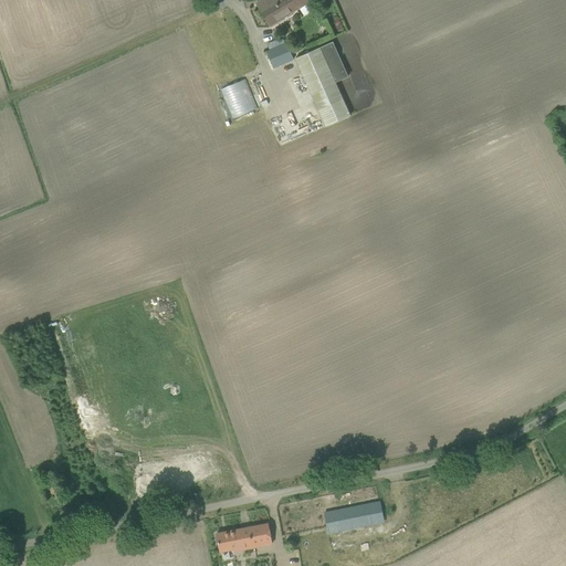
[(263,6),(259,8),(270,25),(274,23),(280,20),(289,14),(289,17),(310,3),(306,0),(262,0),(261,1),(263,6)]
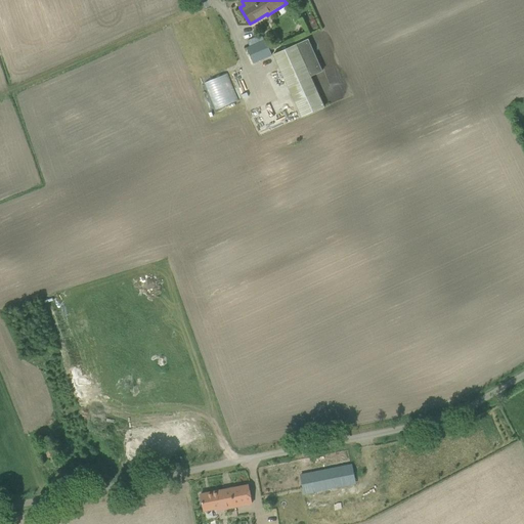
[(302,117),(324,106),(311,76),(322,71),(308,39),(296,44),(273,54),(302,117)]
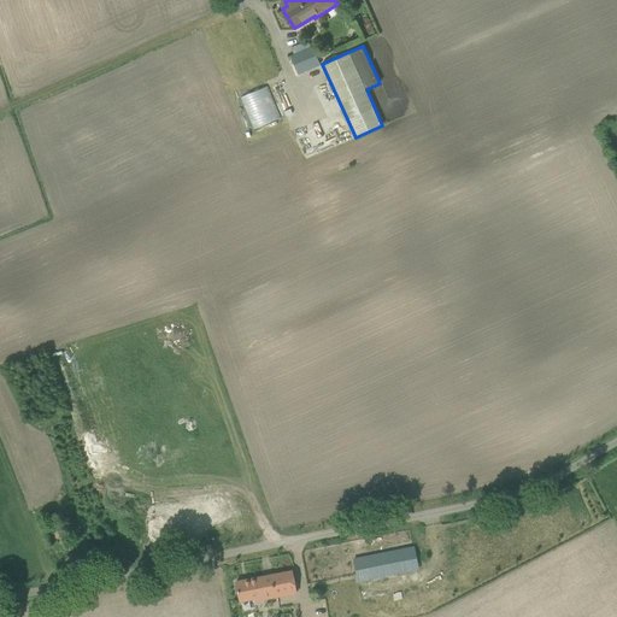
[(291,57),(298,74),(321,65),(313,47),(291,57)]
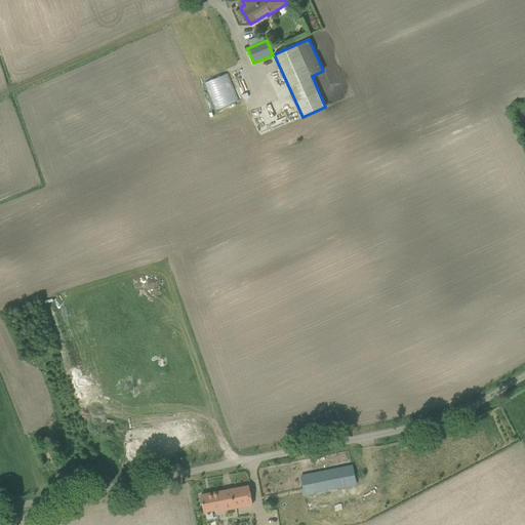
[(228,74),(205,83),(216,110),(239,101),(228,74)]
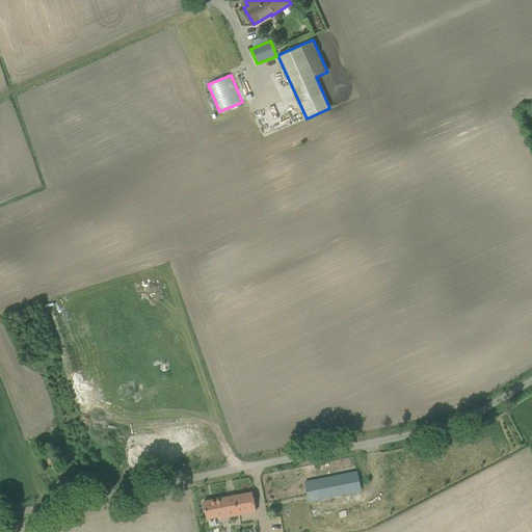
[(51,446),(41,450),(47,466),(48,466),(49,464),(57,460),(51,446)]
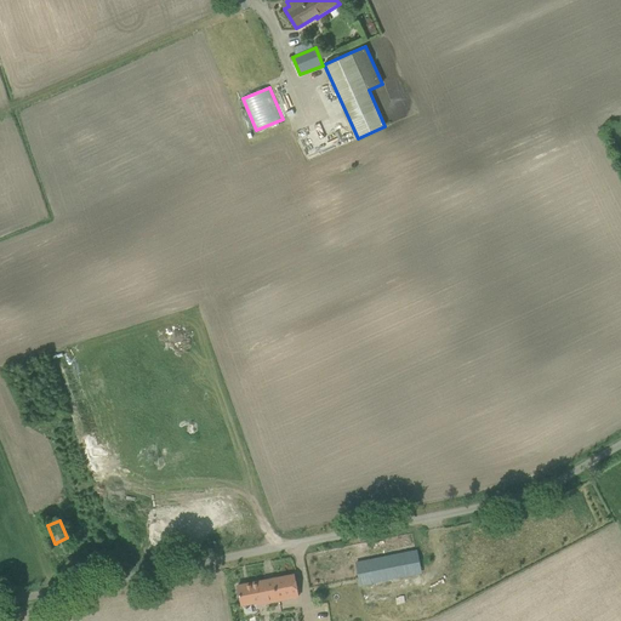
[(416,551),(355,563),(360,585),(420,574),(417,563),(416,551)]
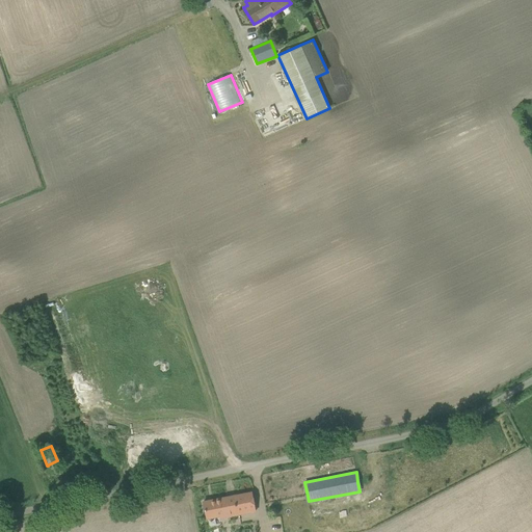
[(204,502),(207,519),(220,515),(220,517),(239,514),(257,511),(253,493),(204,502)]
